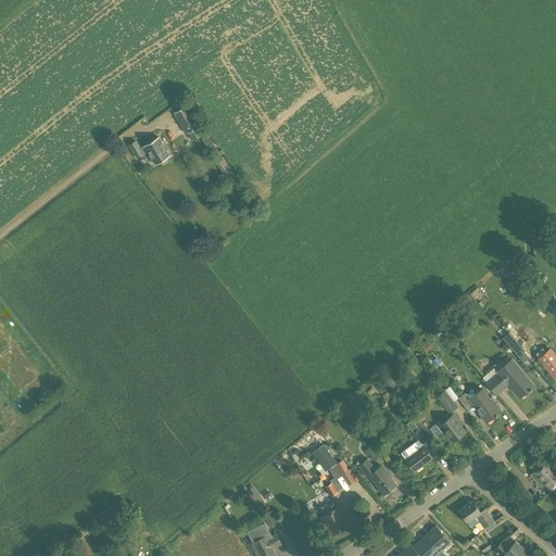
[(186,134),(199,126),(186,104),(173,113),(186,134)]
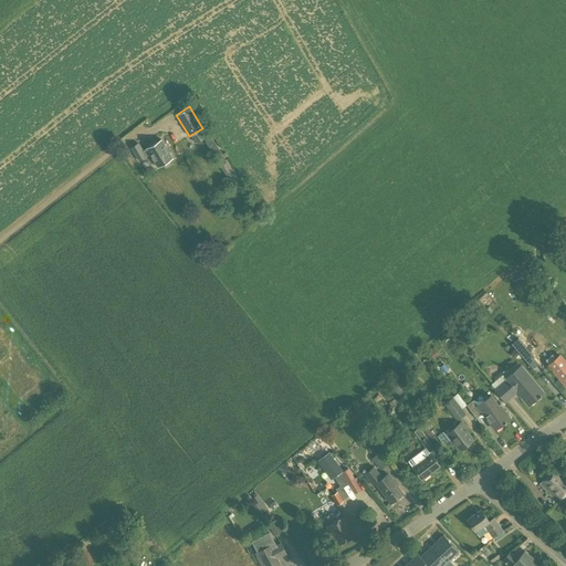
[(157,166),(173,158),(161,139),(146,148),(157,166)]
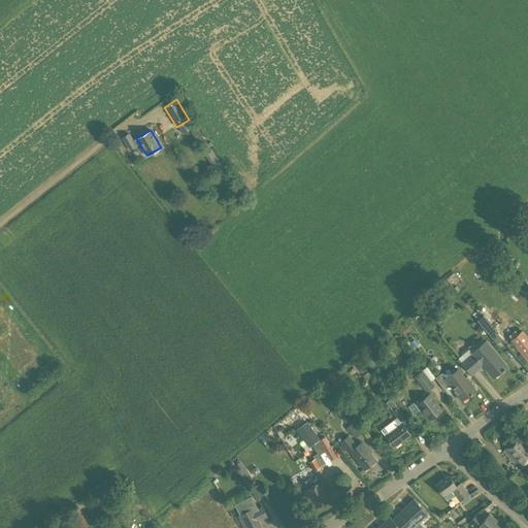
[(127,143),(132,140),(129,134),(123,136),(127,143)]
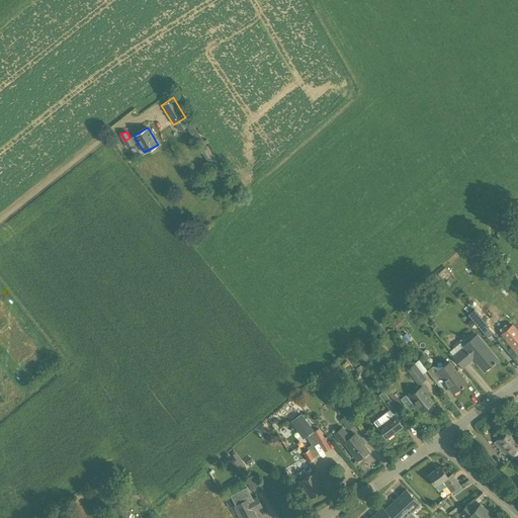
[(212,145),(201,149),(204,159),(216,156),(212,145)]
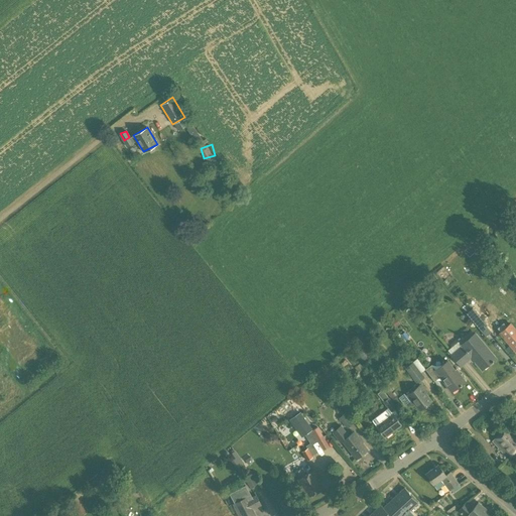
[(473,242),(470,244),(476,251),(479,249),(473,242)]
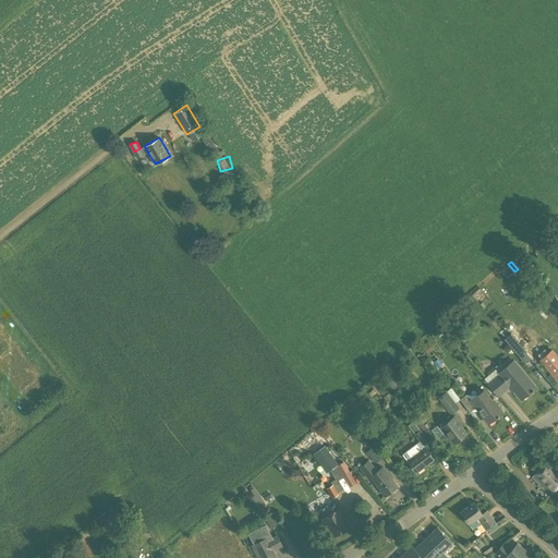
[(528,327),(546,347),(553,341),(534,320),(528,327)]
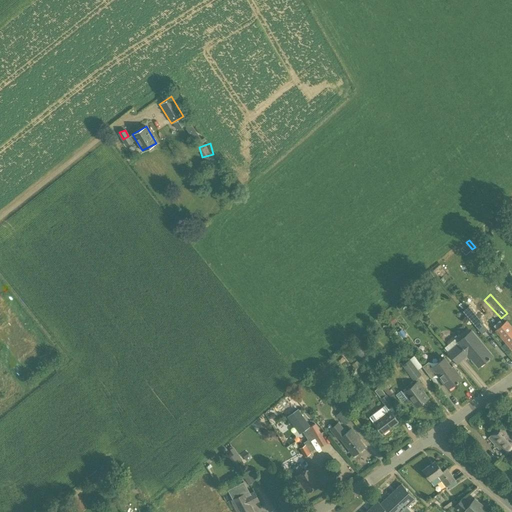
[(468,305),(462,310),(481,333),(486,329),(481,323),(482,322),(468,305)]
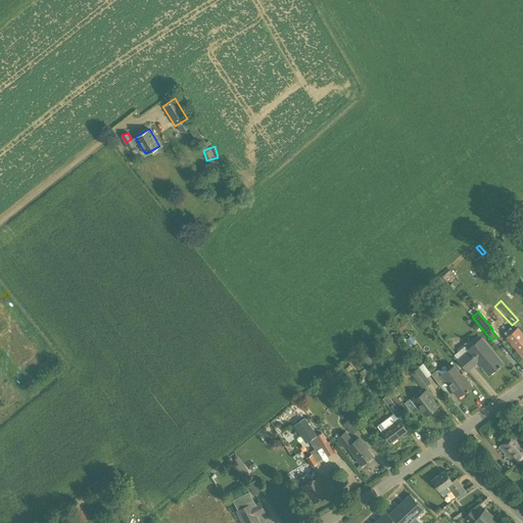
[(400,321),(395,325),(400,332),(406,328),(400,321)]
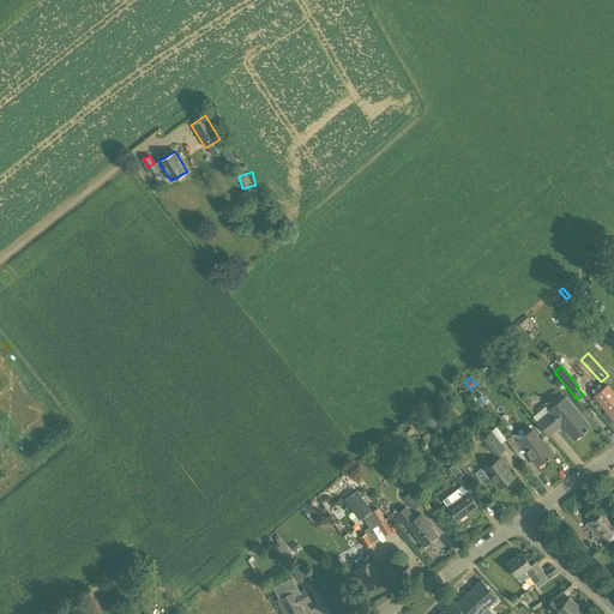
[(613,417),(613,416),(613,392),(607,385),(595,396),(613,417)]
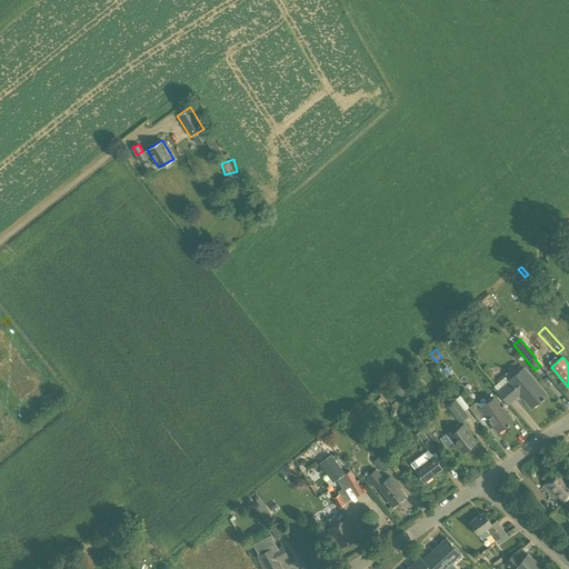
[(546,393),(523,368),(508,380),(509,381),(497,391),(508,403),(519,393),(530,407),(546,393)]
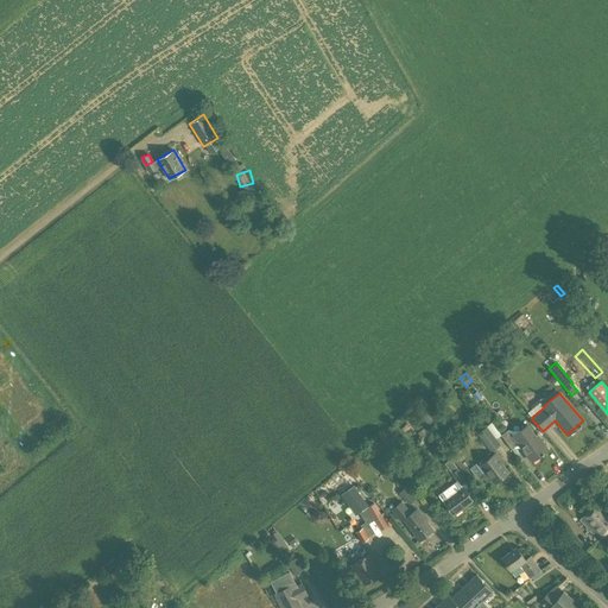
[(424,406),(415,415),(425,428),(434,420),(435,419),(424,406)]
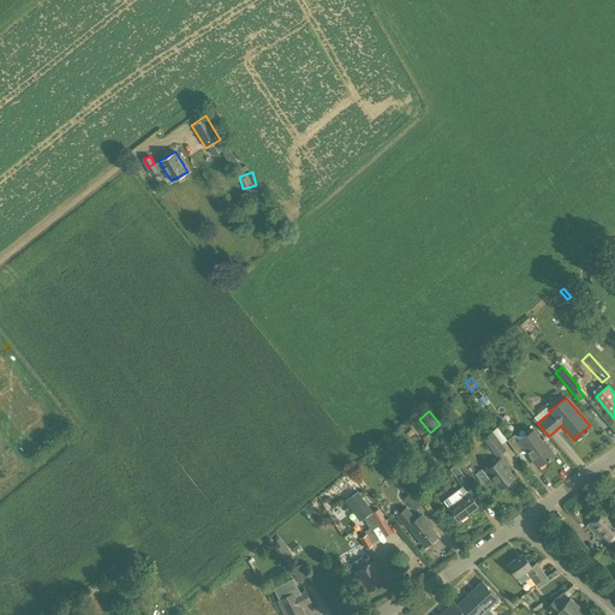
[(542,441),(533,430),(519,441),(537,466),(554,454),(543,440),(542,441)]
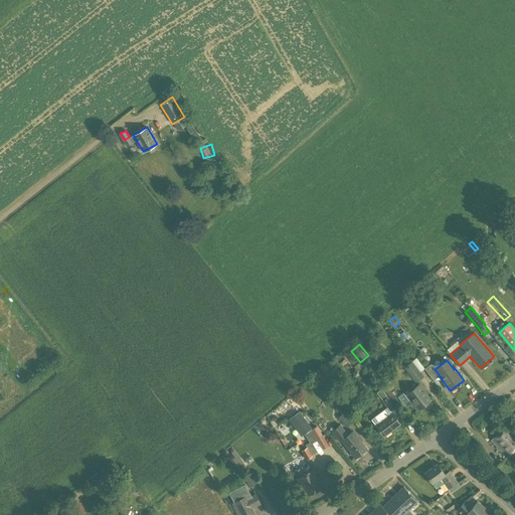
[(418,380),(423,376),(411,361),(403,367),(415,382),(418,380)]
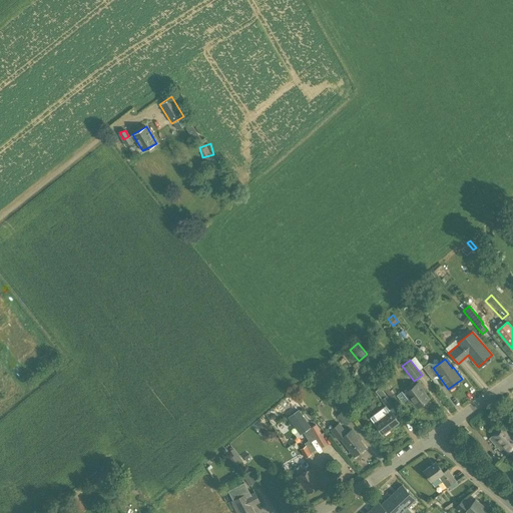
[(429,399),(421,389),(423,387),(419,382),(404,394),(402,391),(397,394),(396,395),(402,403),(407,400),(411,403),(412,402),(417,408),(429,399)]
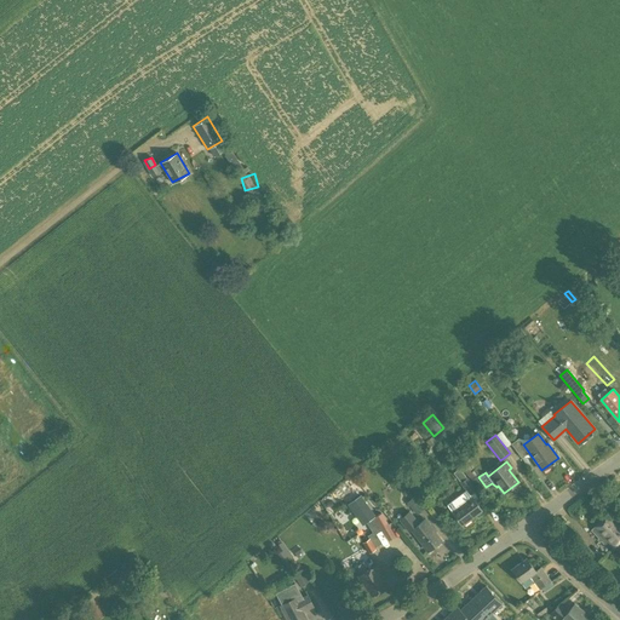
[(471,478),(474,476),(466,466),(464,469),(471,478)]
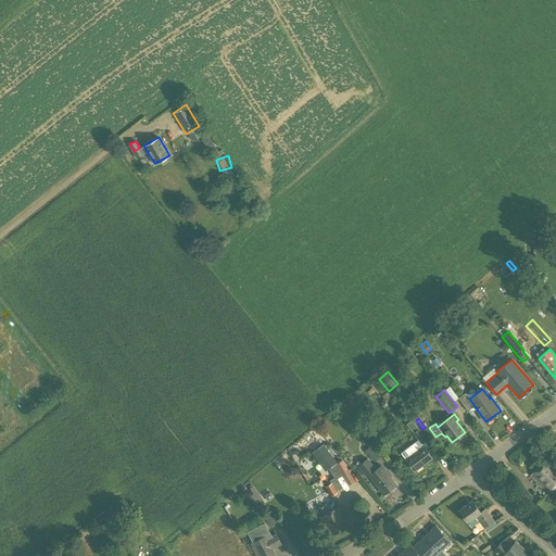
[(427,439),(412,419),(406,424),(412,430),(414,431),(412,432),(420,443),(427,439)]
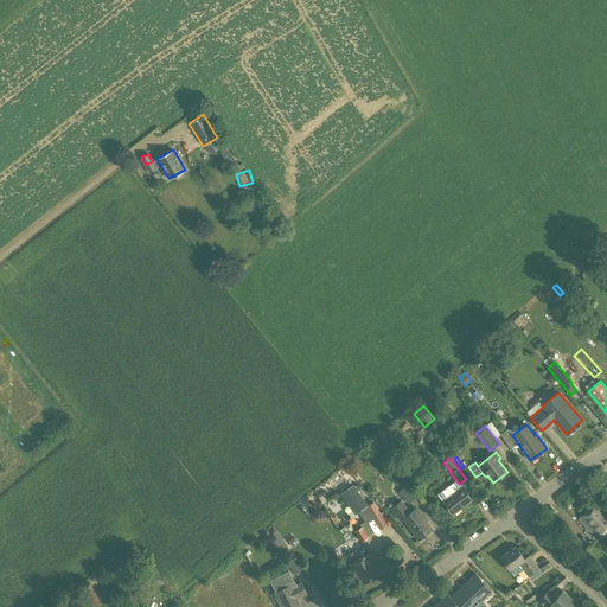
[(350,498),(358,511),(368,505),(353,485),(340,493),(345,500),(350,498)]
